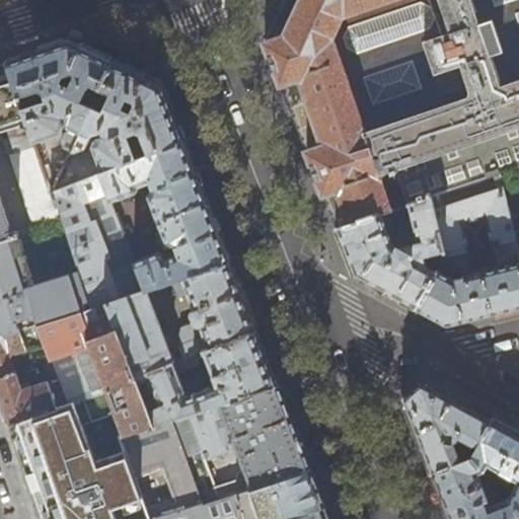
[(518,0),(284,0),(284,1),(265,43),(273,63),(325,199),(337,227),(393,209),(387,188),(404,182),(411,203),(431,196),(498,174),(518,166),(518,0)]
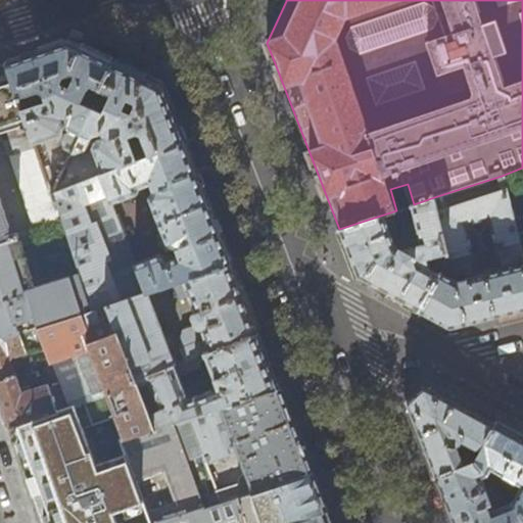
[(6,62),(11,77),(17,96),(38,90),(43,92),(45,99),(21,107),(34,142),(59,134),(62,127),(59,116),(65,116),(68,129),(61,143),(63,152),(68,155),(113,62),(68,41),(40,51),(6,62)]
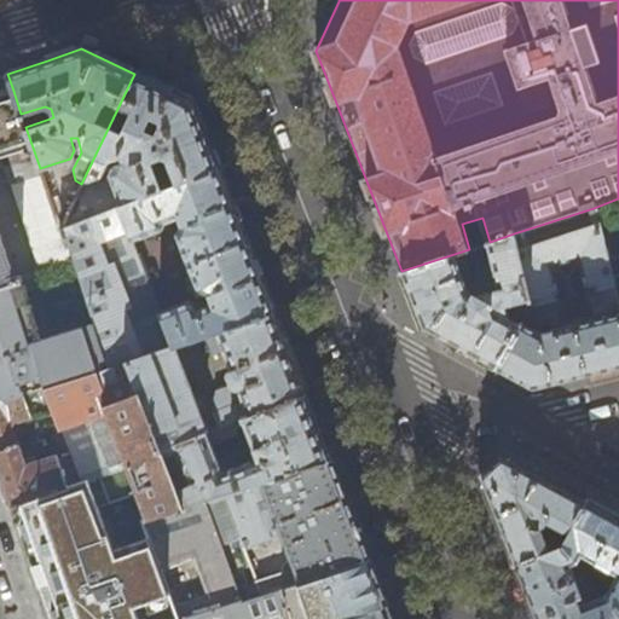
[(192,100),(134,74),(81,184),(86,185),(98,180),(105,163),(120,157),(125,161),(111,167),(109,174),(122,206),(162,190),(154,169),(161,167),(162,171),(166,171),(171,186),(219,168),(208,142),(192,100)]
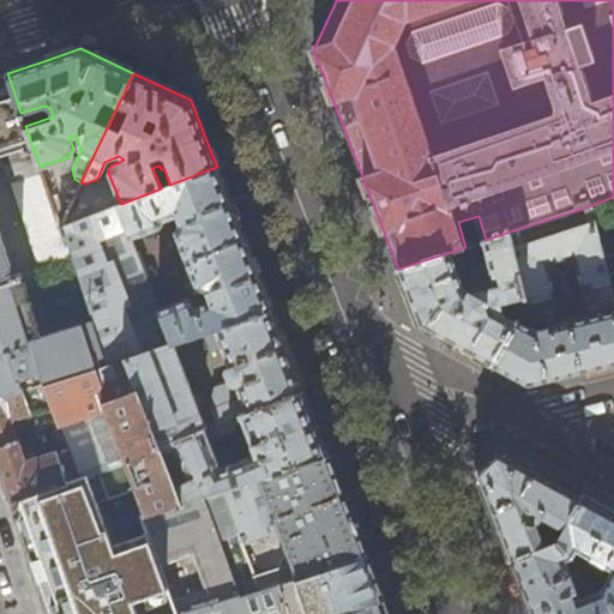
[(25,126),(20,113),(13,90),(11,91),(0,94),(0,155),(12,152),(17,164),(7,167),(12,182),(41,173),(40,167),(25,126)]
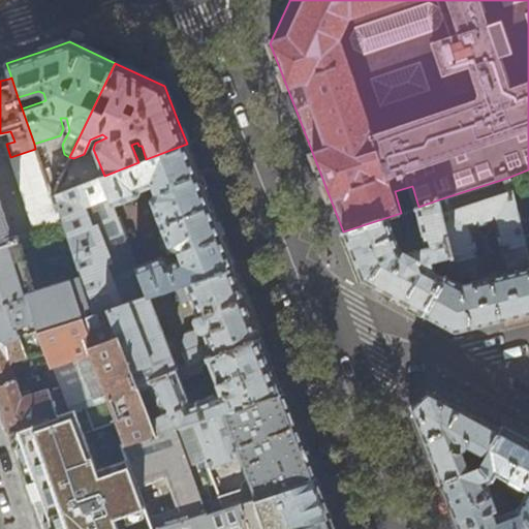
[(52,195),(57,212),(59,211),(64,227),(81,278),(92,315),(109,310),(147,297),(176,287),(235,268),(208,196),(187,144),(146,159),(138,162),(104,176),(52,195)]
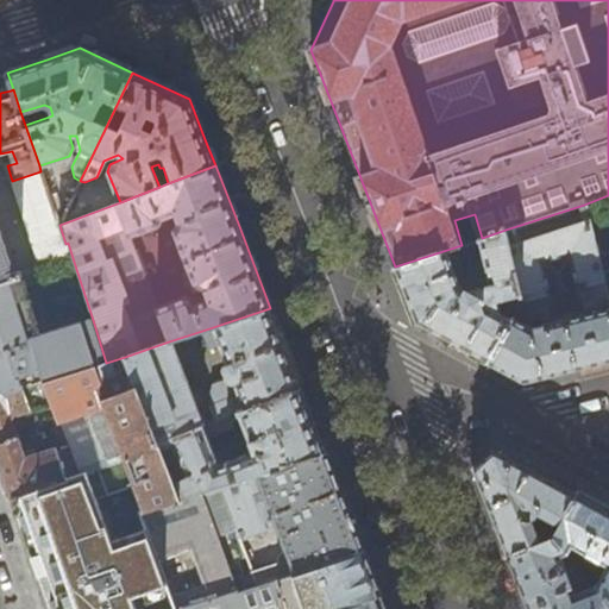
[(41,171),(12,181),(13,184),(14,183),(44,270),(74,262),(68,243),(66,244),(60,225),(41,171)]
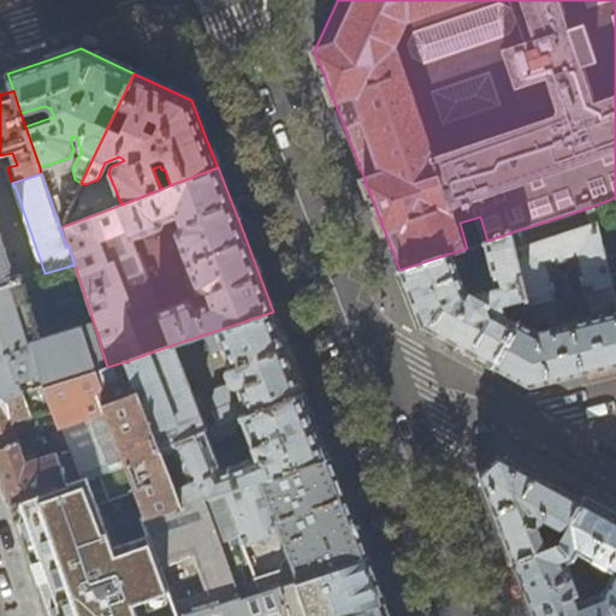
[(591,207),(511,232),(528,298),(529,304),(519,323),(495,366),(513,375),(531,386),(579,374),(615,365),(615,304),(608,274),(591,207)]
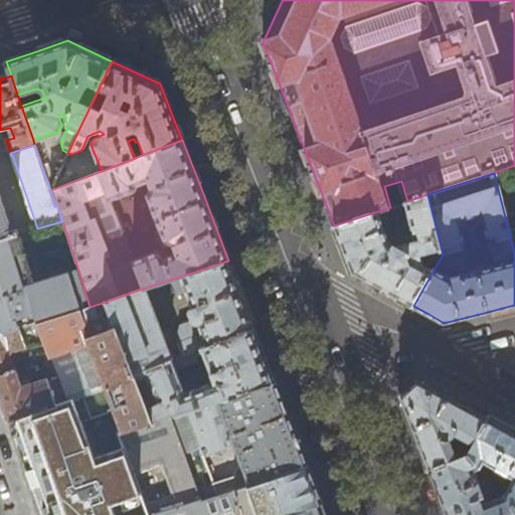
[(0,239),(14,235),(0,190),(0,239)]
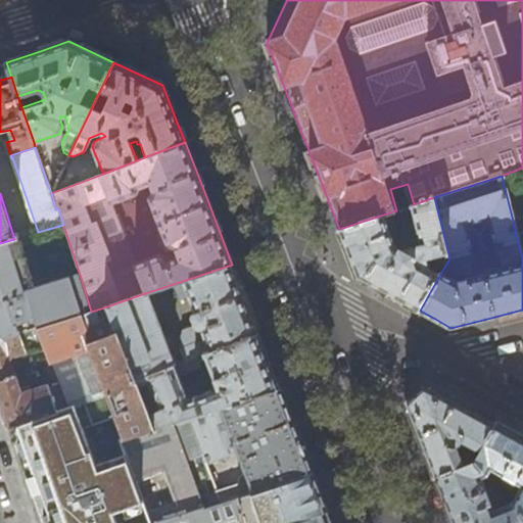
[(434,197),(414,204),(396,210),(339,229),(351,259),(358,277),(420,311),(440,274),(430,270),(428,258),(448,253),(434,197)]
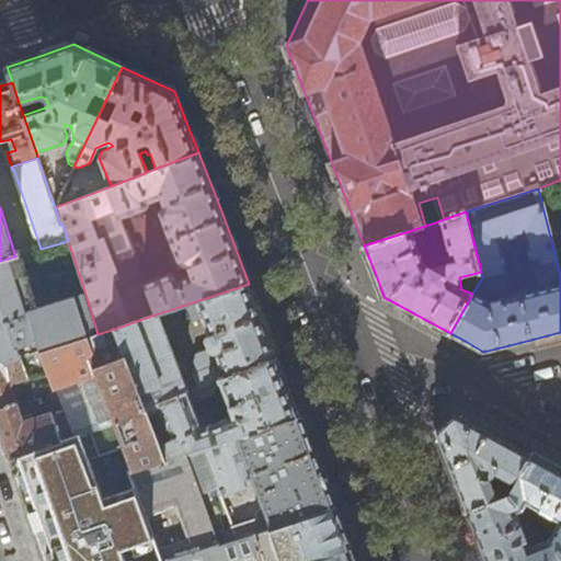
[(98,334),(86,295),(35,310),(19,255),(15,256),(0,261),(0,358),(8,364),(98,334)]
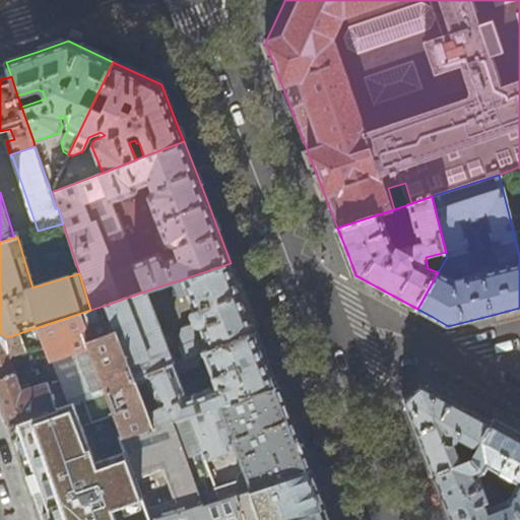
[(231,263),(173,282),(180,299),(188,296),(193,309),(191,310),(190,315),(193,324),(198,326),(183,332),(180,346),(184,360),(257,331),(240,285),(231,263)]
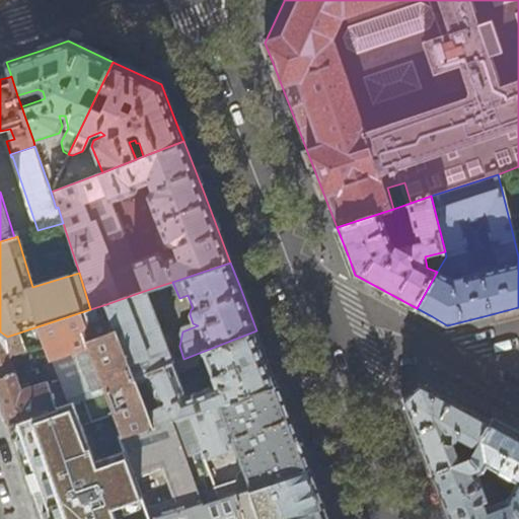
[(167,354),(144,291),(106,304),(135,377),(175,362),(172,352),(167,354)]
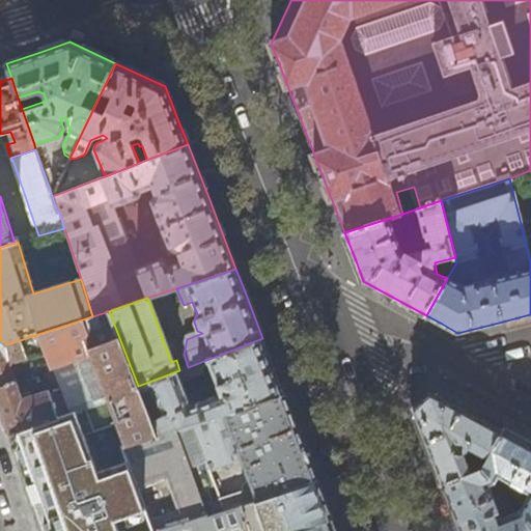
[(0,339),(0,402),(3,413),(10,434),(19,430),(55,418),(71,413),(108,400),(126,444),(157,435),(150,419),(140,392),(138,386),(109,311),(92,316),(7,344),(0,339)]
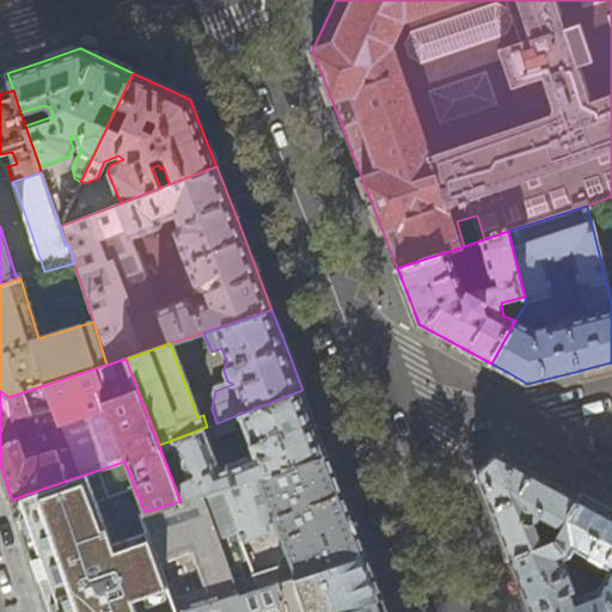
[(328,454),(312,412),(303,390),(216,423),(207,427),(159,445),(161,452),(172,446),(185,478),(173,483),(181,501),(219,489),(328,454)]
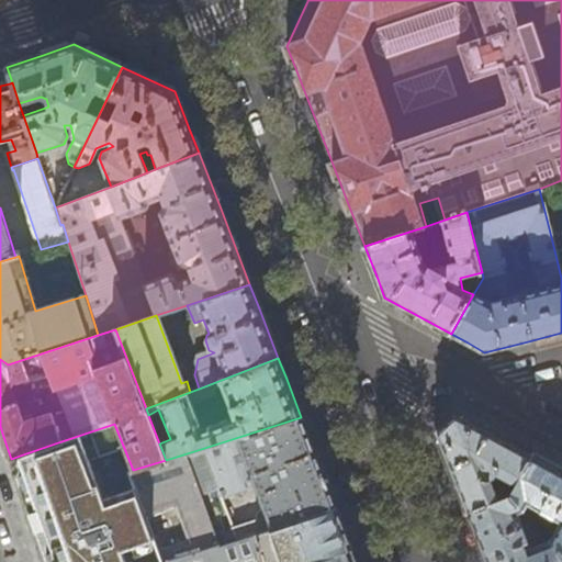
[(498,473),(517,484),(534,454),(494,433),(456,412),(436,430),(451,472),(468,512),(505,498),(502,491),(496,493),(492,480),(496,476),(498,473)]
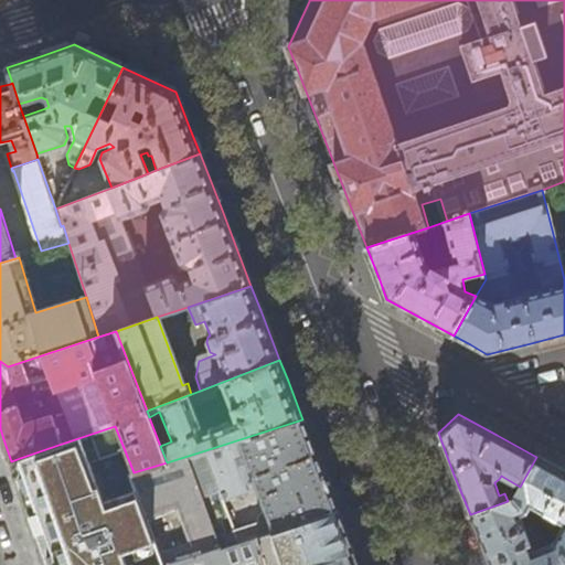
[(327,480),(302,419),(202,451),(208,464),(234,455),(247,493),(259,490),(266,509),(263,511),(260,513),(258,519),(257,523),(233,531),(237,542),(339,510),(327,480)]
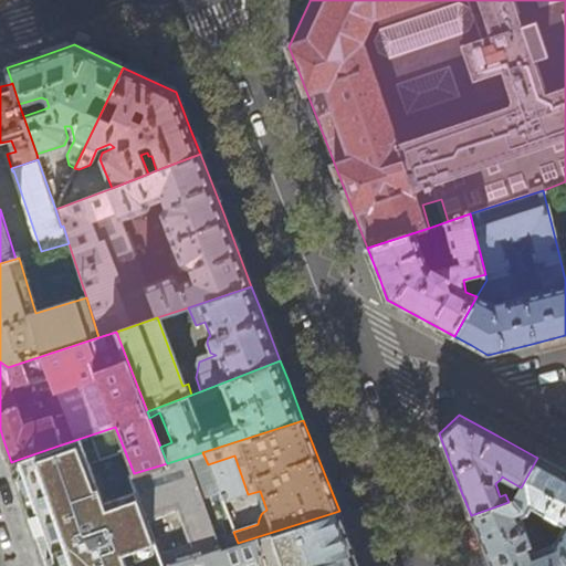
[(59,446),(20,459),(31,489),(37,506),(28,510),(48,565),(163,565),(132,474),(134,473),(115,427),(75,440),(91,489),(73,494),(59,446)]
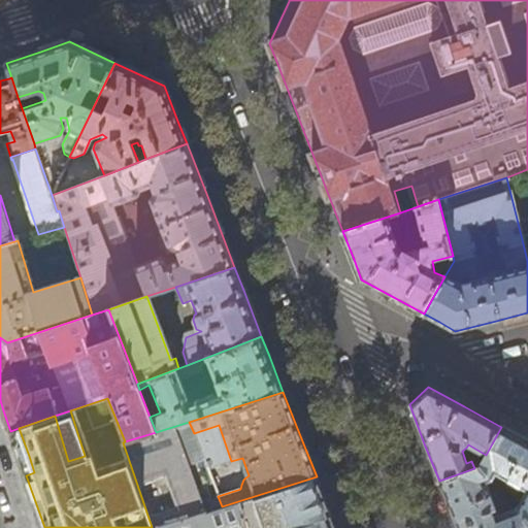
[(194,433),(189,422),(156,432),(125,441),(123,442),(152,527),(292,527),(331,516),(326,501),(318,481),(317,476),(222,506),(218,496),(207,468),(199,448),(194,433)]
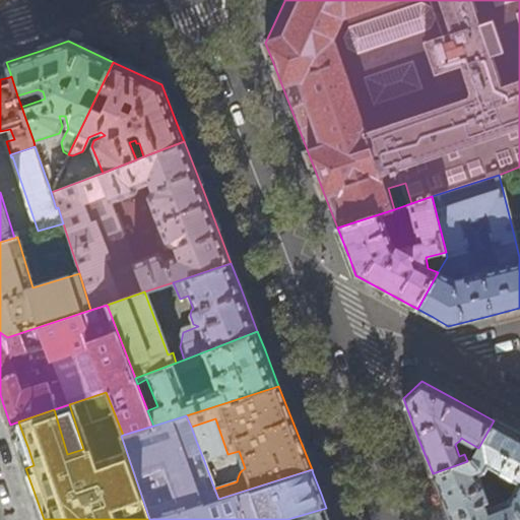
[(519,434),(494,420),(478,448),(472,459),(484,472),(489,465),(519,482),(510,500),(519,510),(519,434)]
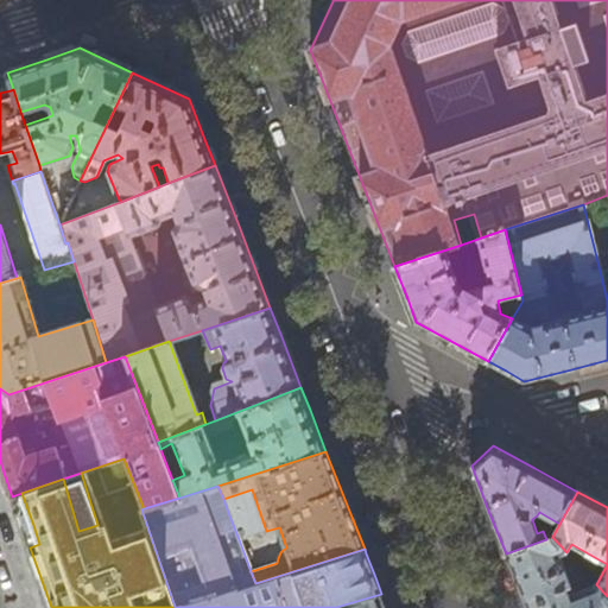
[(240,512),(229,515),(239,539),(249,534),(240,512)]
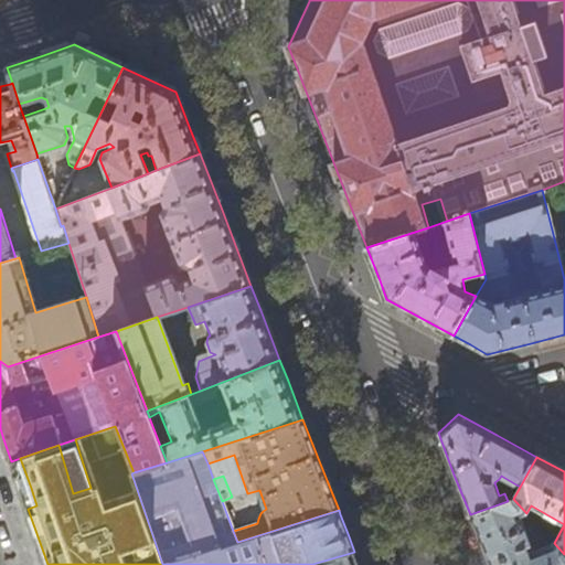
[(513,499),(508,501),(470,514),(486,556),(489,564),(564,564),(564,554),(554,543),(533,552),(520,516),(526,513),(513,499)]
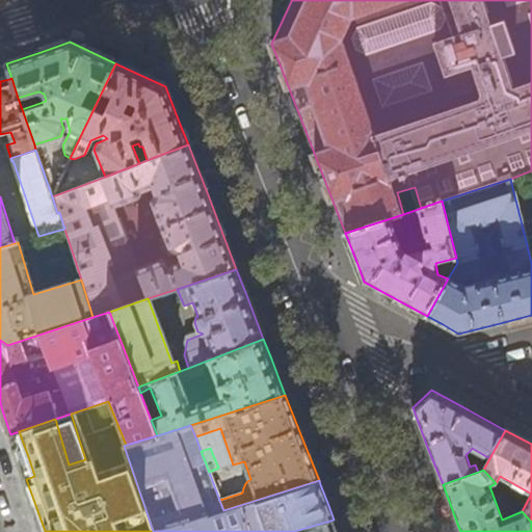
[(338,531),(334,520),(294,531),(338,531)]
